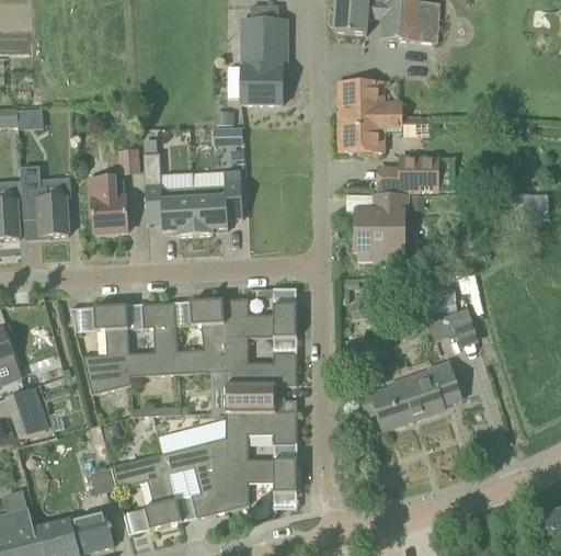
[(382,19),(380,37),(438,42),(441,0),(336,0),(333,31),(366,33),(367,18),(382,19)]
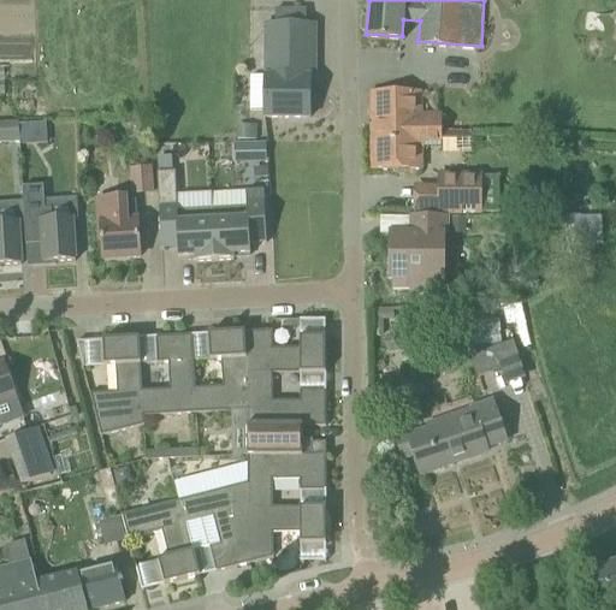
[(265,21),(265,113),(311,114),(311,72),(315,72),(317,21),(306,21),(306,6),(276,6),(274,21),(265,21)]
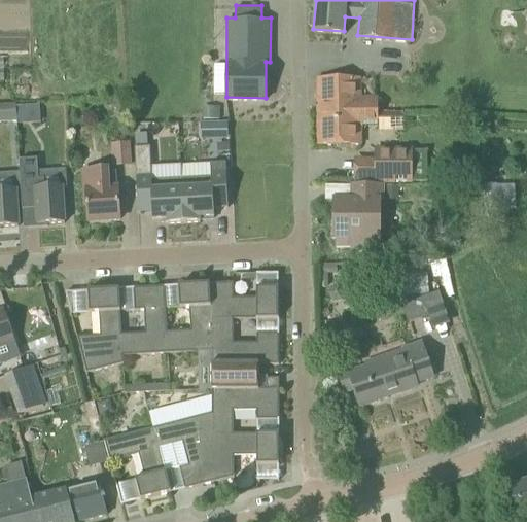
[(378,123),(378,108),(378,95),(360,95),(359,76),(317,76),(318,140),(360,140),(360,123),(378,123)]
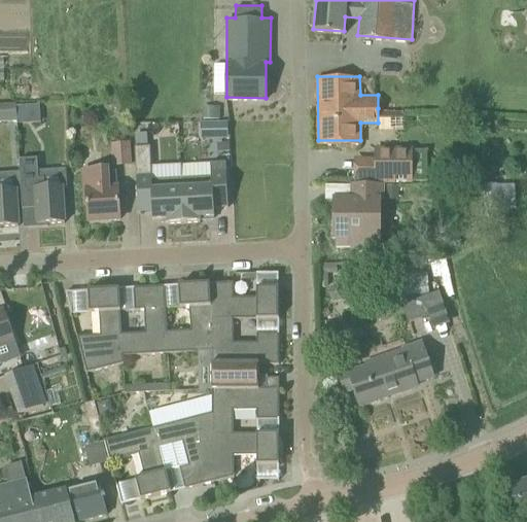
[(0,117),(40,116),(40,99),(0,100),(0,117)]
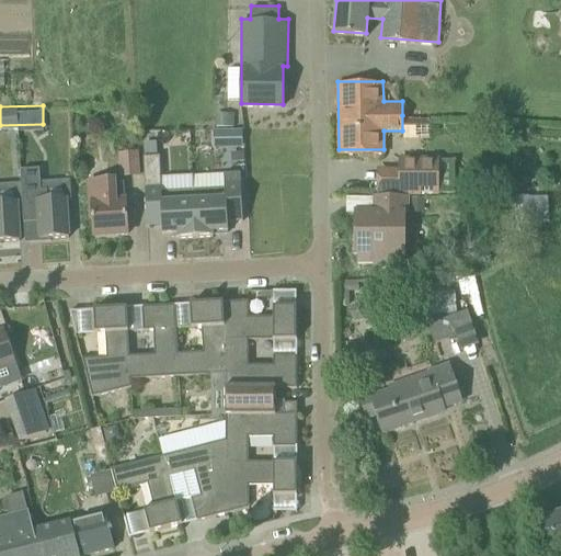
[(241,127),(214,127),(214,143),(242,143),(241,127)]
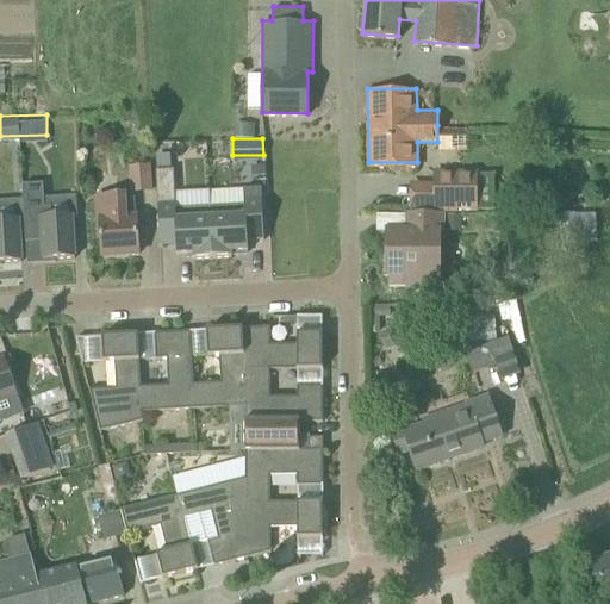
[(170,166),(170,150),(156,151),(157,167),(170,166)]
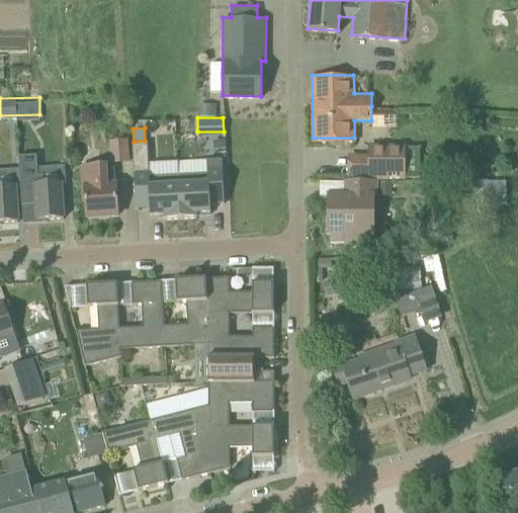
[(128,136),(109,138),(110,160),(131,159),(128,136)]
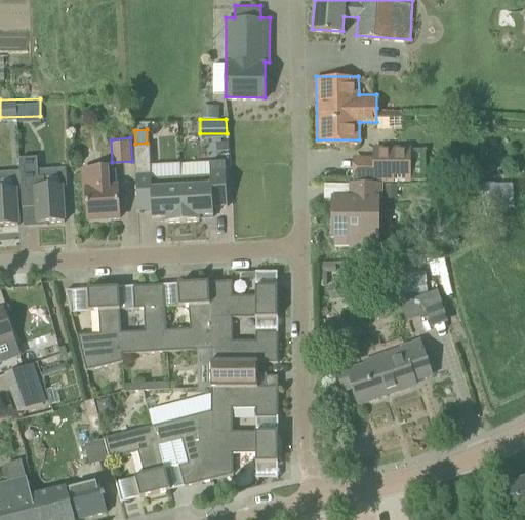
[(166,221),(183,220),(180,174),(151,176),(150,143),(147,143),(135,144),(134,144),(137,208),(152,207),(152,216),(166,216),(166,221)]
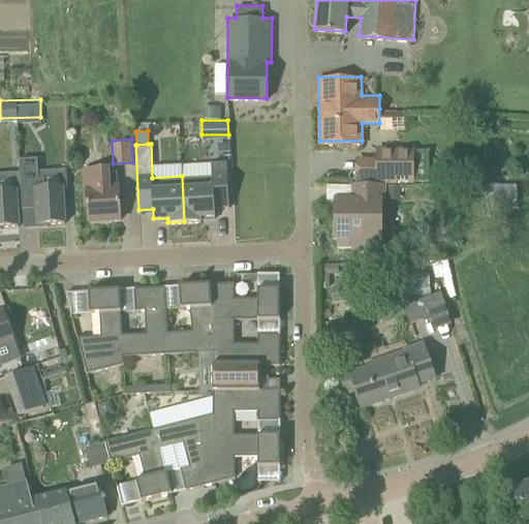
[(377,147),(377,179),(412,179),(412,155),(398,155),(398,147),(377,147)]
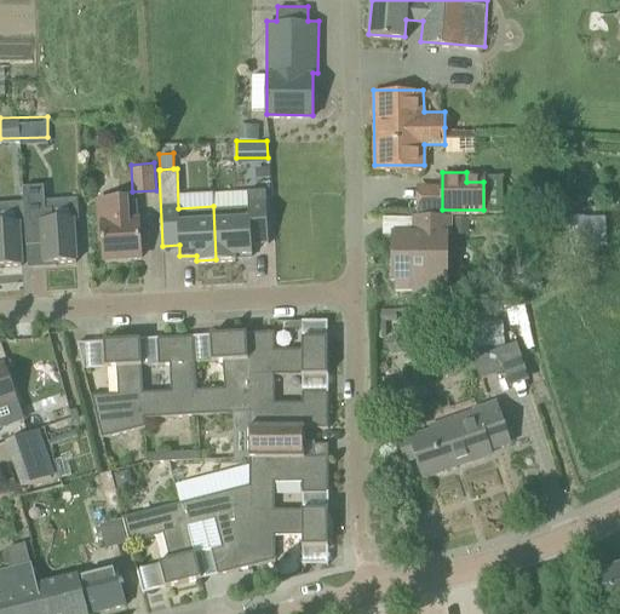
[(22,184),(27,242),(44,241),(45,260),(76,258),(73,216),(52,217),(52,206),(45,206),(44,183),(22,184)]
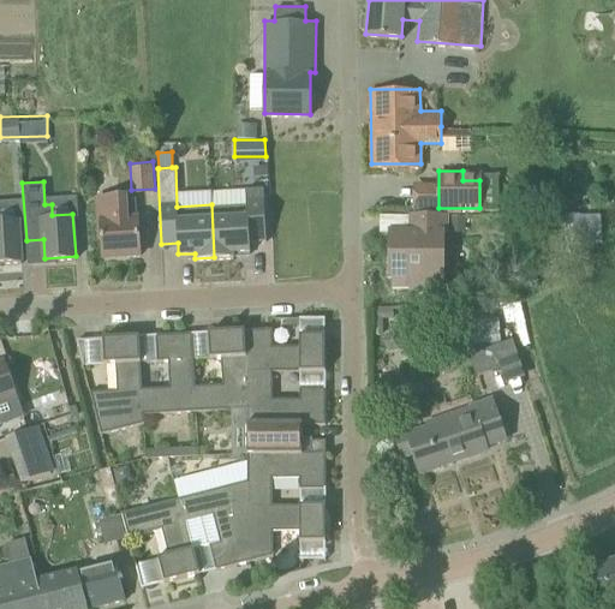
[(246,203),(212,204),(214,257),(233,256),(233,251),(250,250),(250,239),(266,238),(263,186),(245,186),(246,203)]
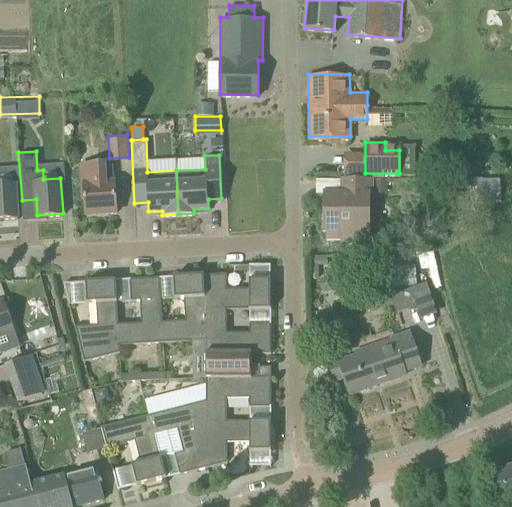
[(450,158),(450,160),(451,177),(472,176),(471,157),(450,158)]
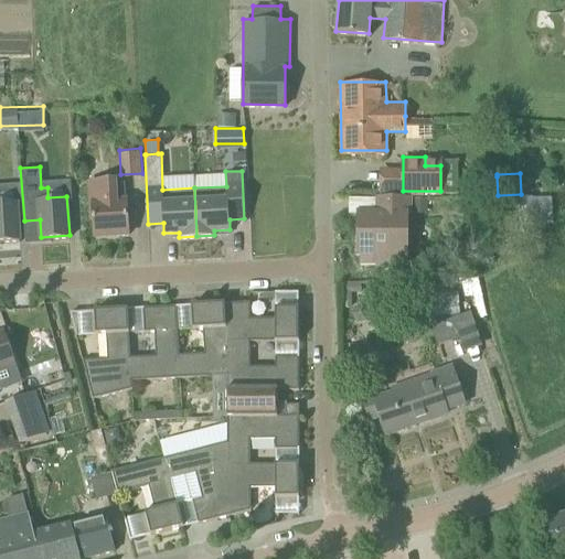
[(94,216),(95,234),(128,232),(125,180),(119,180),(119,179),(115,180),(115,178),(88,180),(91,217),(94,216)]
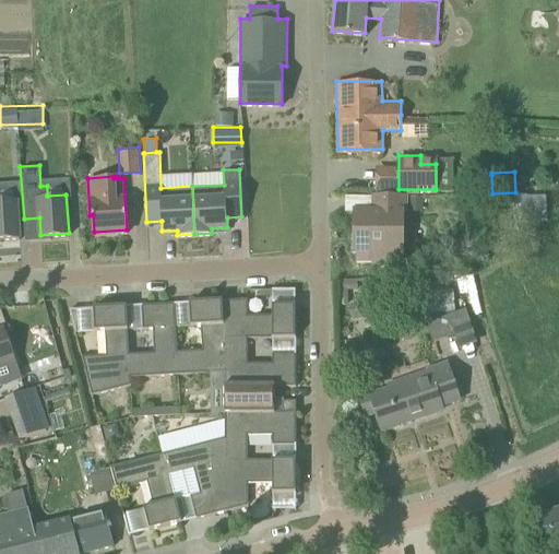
[(402,195),(375,195),(375,210),(355,210),(355,247),(358,247),(358,256),(375,257),(375,261),(392,261),(392,240),(402,240),(402,195)]
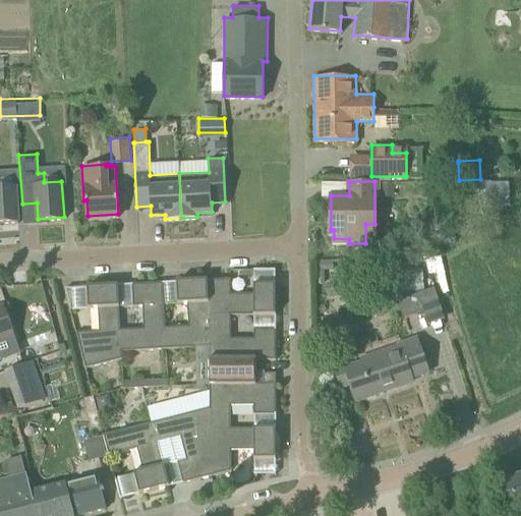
[(0,221),(18,220),(15,183),(0,184),(0,221)]
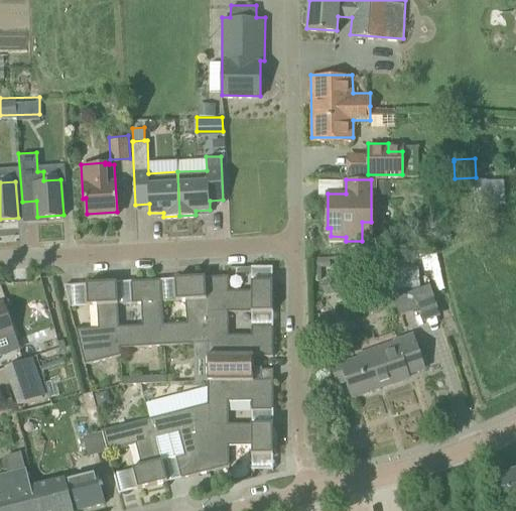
[(229,273),(207,274),(208,309),(229,309),(273,309),(273,308),(272,308),(272,278),(251,279),(251,288),(229,288),(229,273)]
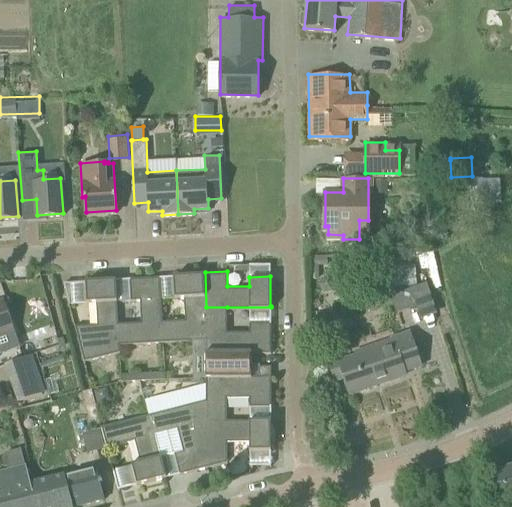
[(185,318),(162,319),(163,340),(206,338),(206,307),(205,272),(173,274),(174,296),(183,295),(185,318)]
